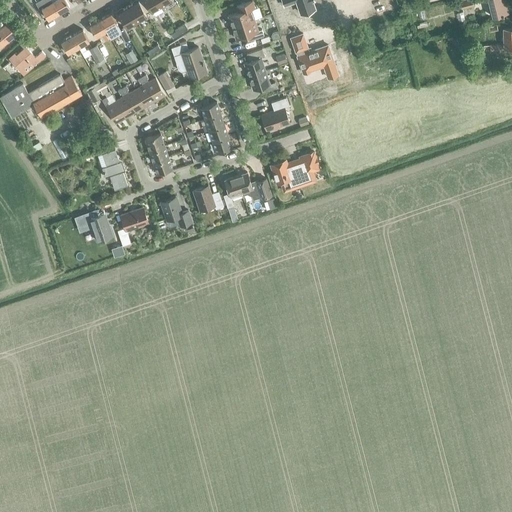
[(52,1),(59,13),(69,7),(65,0),(51,0),(52,1)]
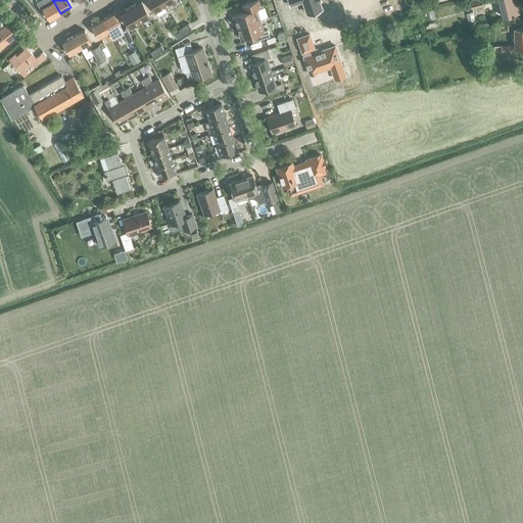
[(149,15),(148,13),(141,0),(140,0),(138,0),(130,5),(139,20),(149,15)]
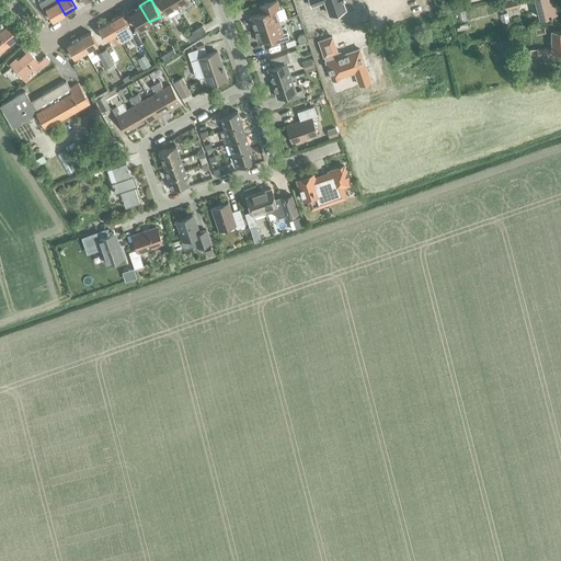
[(165,11),(167,12),(178,7),(173,0),(151,0),(159,14),(165,11)]
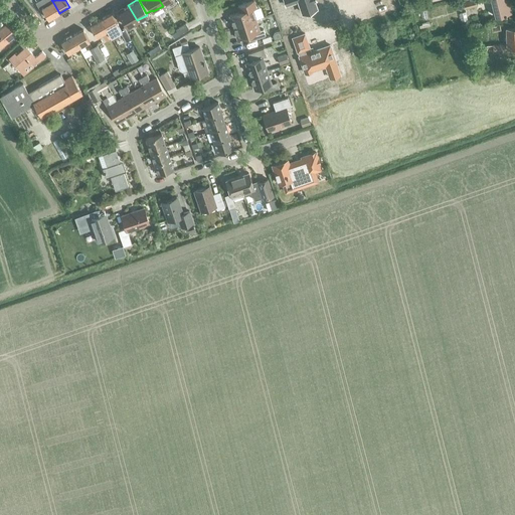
[(286,0),(290,12),(293,19),(312,12),(316,24),(327,20),(319,0),(286,0)]
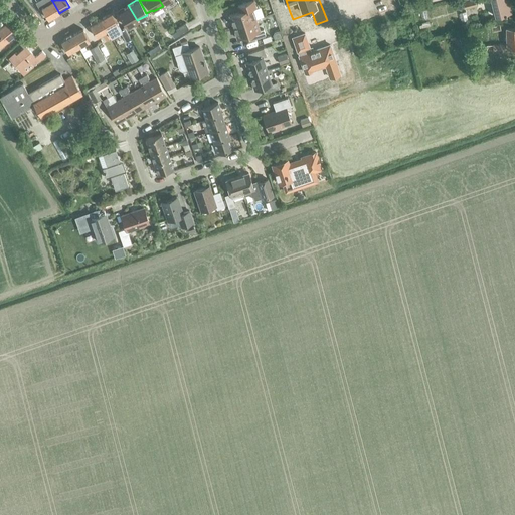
[(467,0),(463,1),(465,8),(476,5),(474,0),(467,0)]
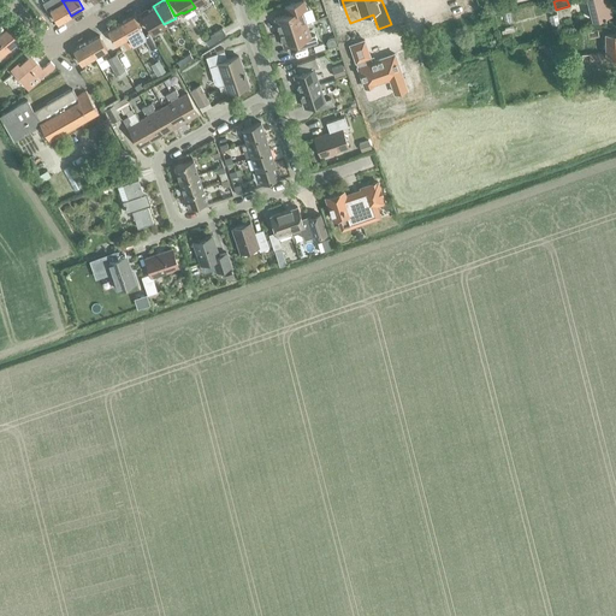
[(587,0),(592,21),(611,16),(606,0),(587,0)]
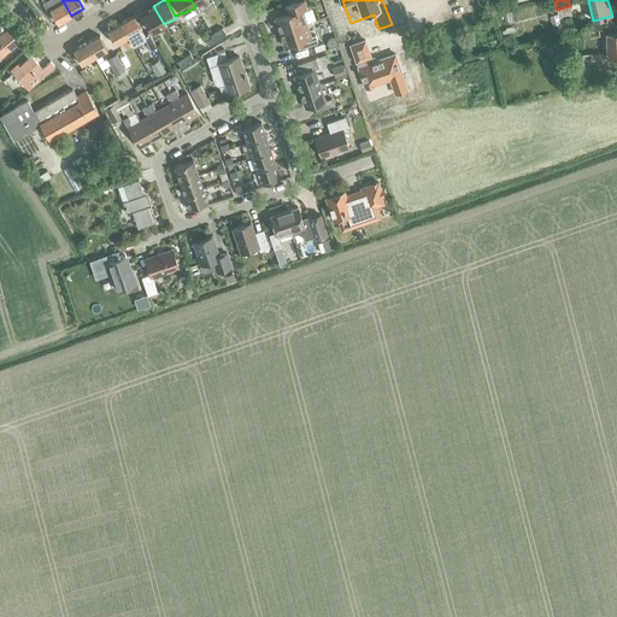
[(58,23),(71,16),(63,1),(50,10),(58,23)]
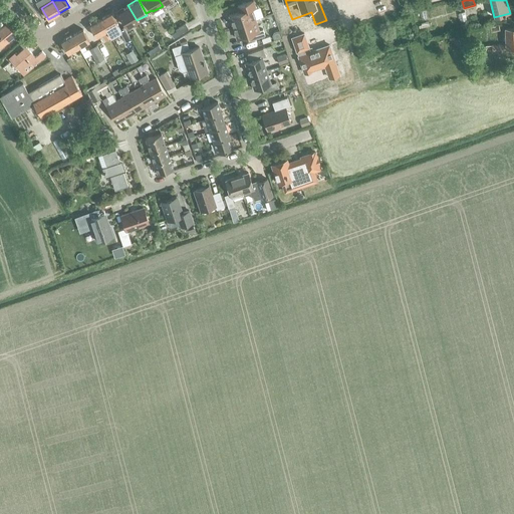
[(233,27),(255,19),(252,8),(255,7),(253,1),(237,6),(239,12),(229,15),(233,27)]
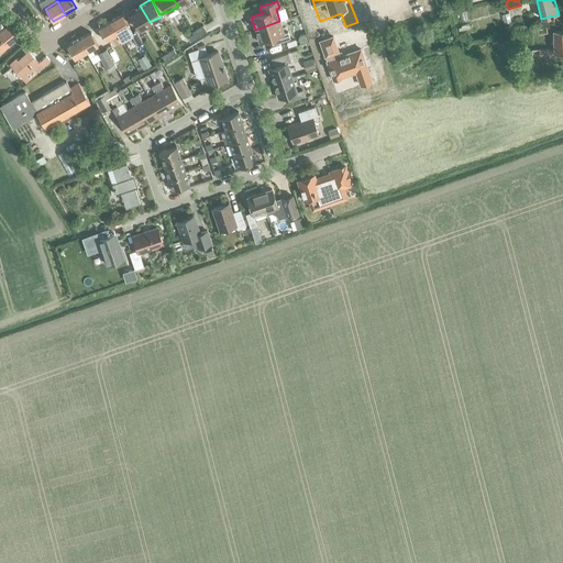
[(130,11),(140,29),(150,22),(140,6),(130,11)]
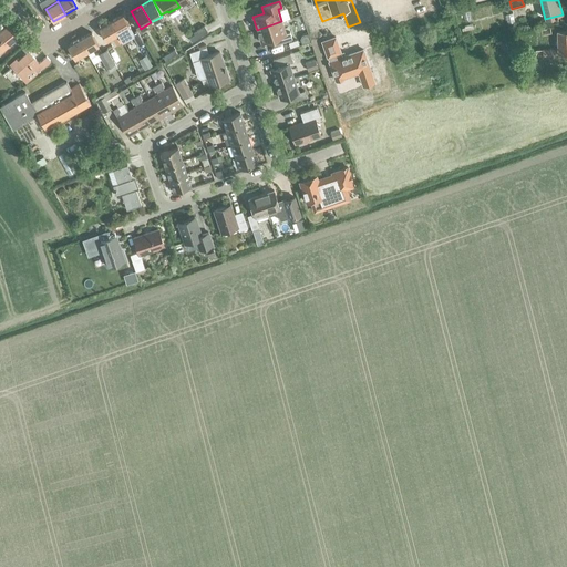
[(111,21),(122,41),(129,37),(124,30),(130,27),(123,14),(111,21)]
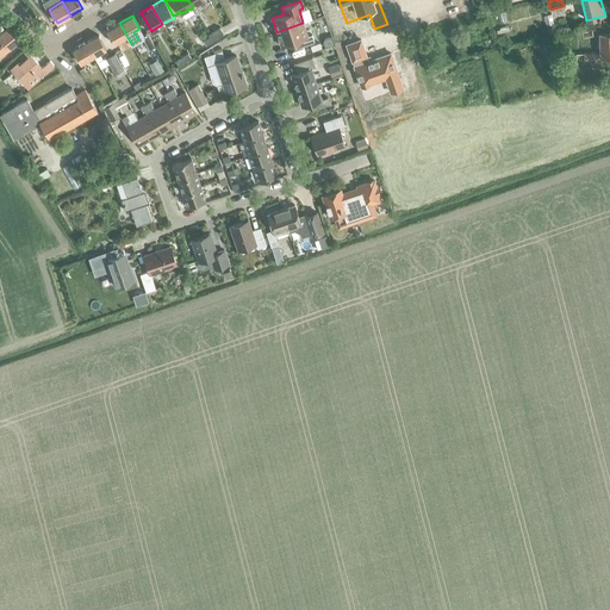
[(125,48),(131,44),(119,23),(106,30),(114,44),(120,39),(125,48)]
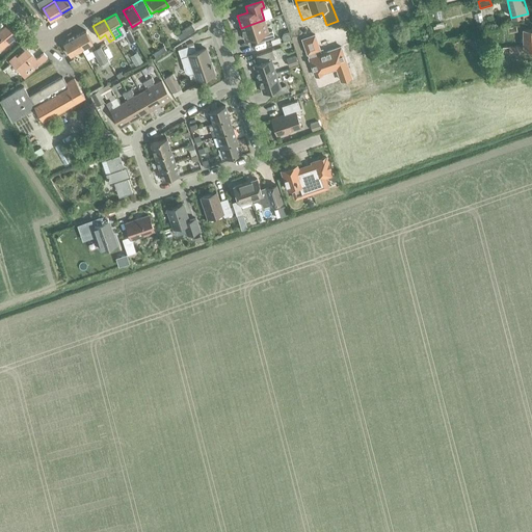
[(264,20),(241,28),(244,40),(256,36),(257,42),(274,36),(271,30),(268,31),(264,20)]
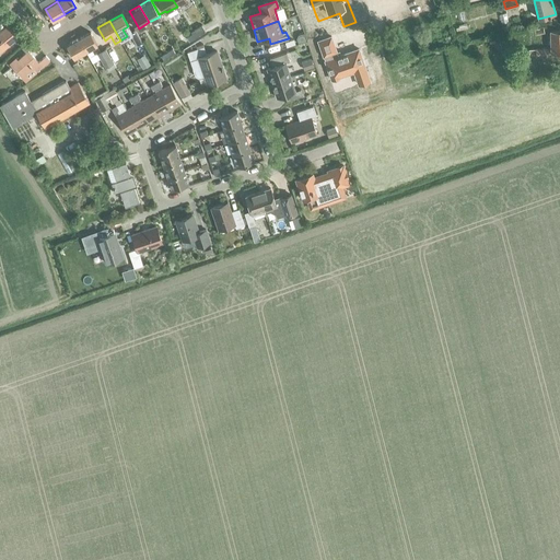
[(201,25),(190,32),(191,34),(195,37),(206,31),(201,25)]
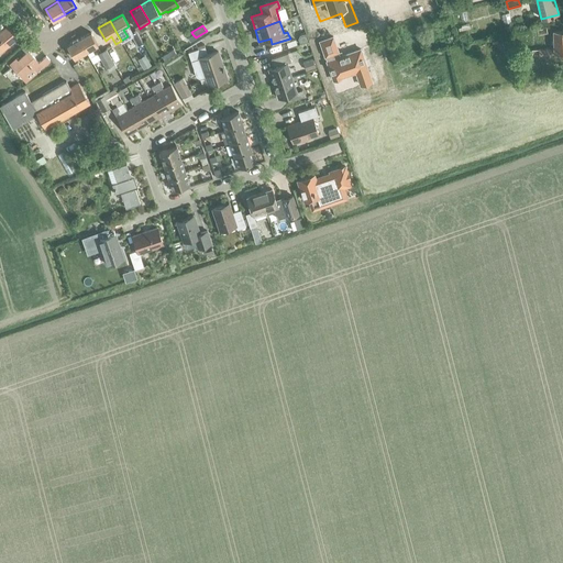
[(0,52),(17,39),(7,26),(0,31),(0,52)]
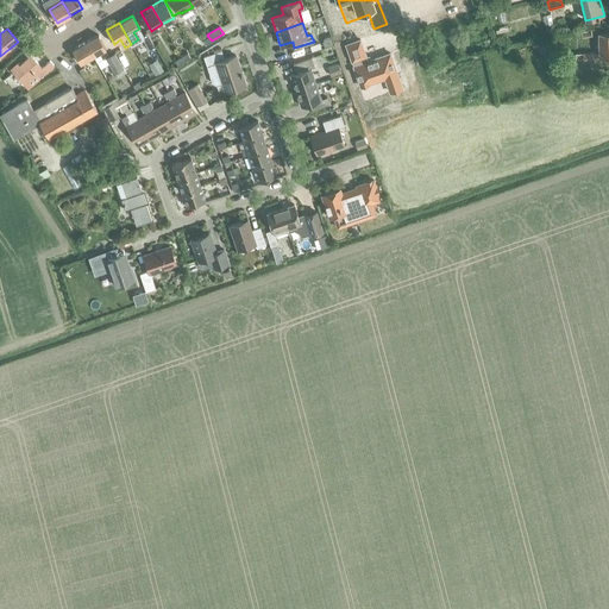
[(148,43),(152,41),(146,31),(142,33),(148,43)]
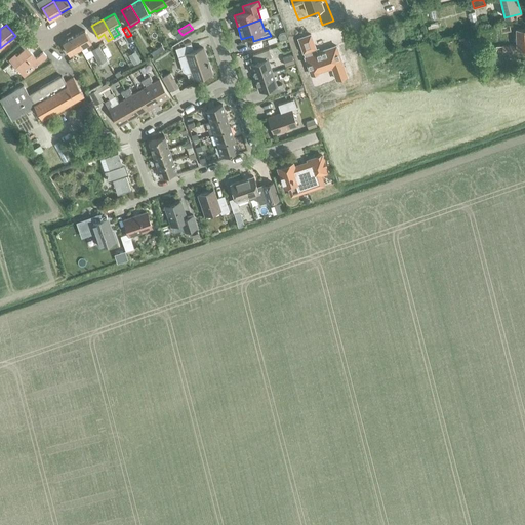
[(524,27),(516,29),(516,34),(498,38),(501,54),(510,52),(514,67),(524,63),(524,27)]
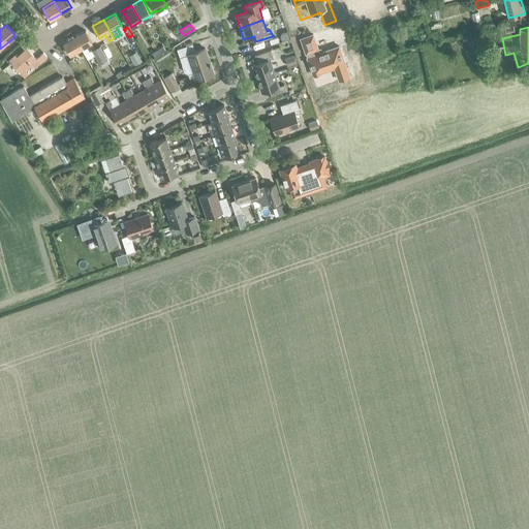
[(73,36),(81,49),(82,49),(85,54),(90,51),(86,45),(92,42),(85,30),(73,36)]
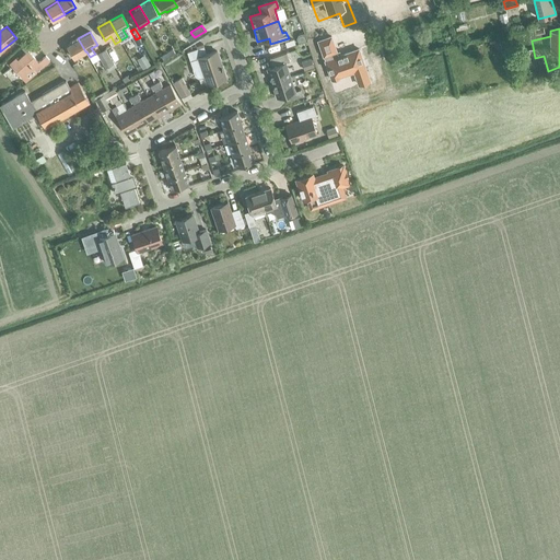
[(73,58),(85,51),(78,38),(67,45),(73,58)]
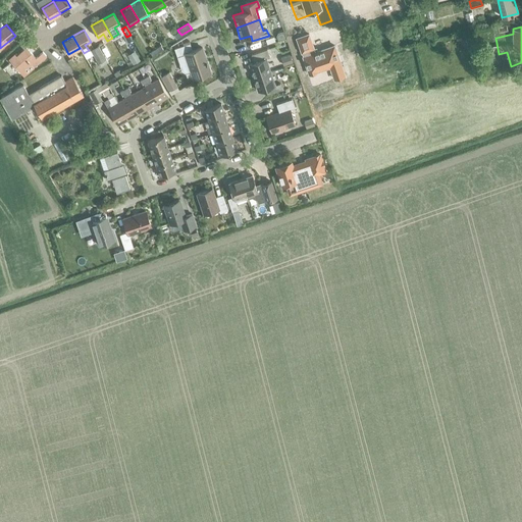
[(98,46),(105,58),(106,58),(104,56),(110,53),(104,42),(98,46)]
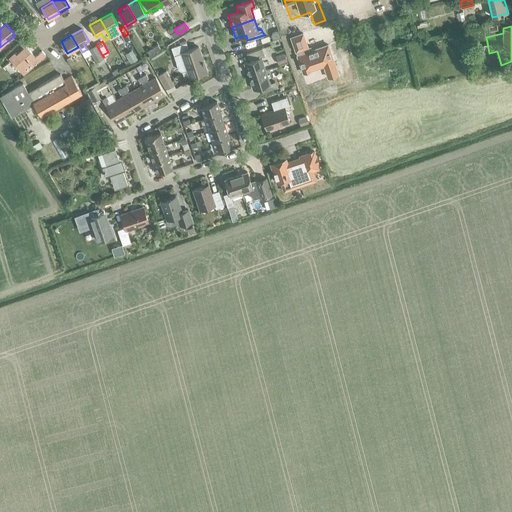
[(308,42),(294,47),(302,68),(310,65),(313,77),(328,72),(326,64),(323,65),(321,59),(326,57),(324,50),(312,54),(308,42)]
